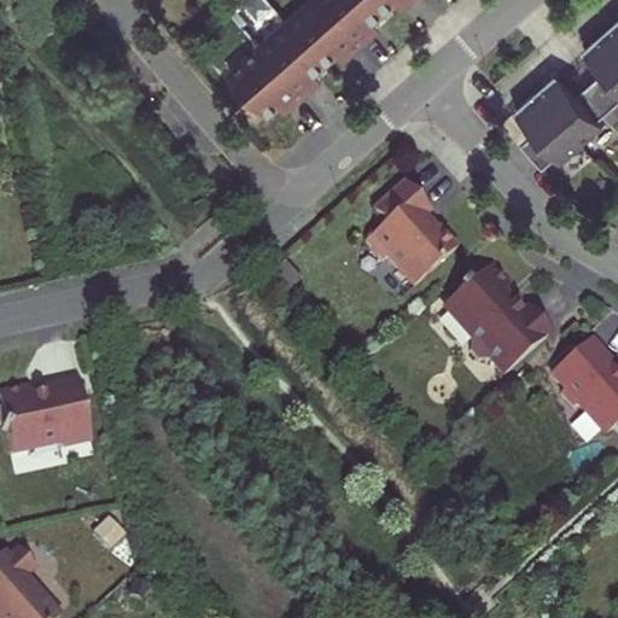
[(308,0),(226,73),(266,116),(277,106),(283,101),(289,108),(314,85),(308,79),(315,73),(334,54),(342,50),(347,56),(372,33),(366,27),(372,21),(392,3),(396,0),(401,0),(404,4),(408,0),(308,0)]
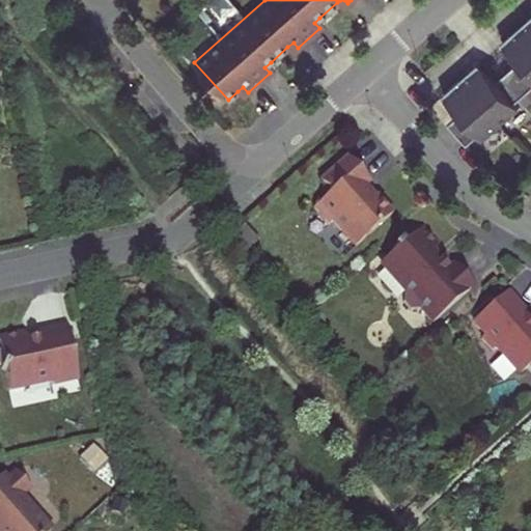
[(460,111),(449,121),(468,142),(479,132),(483,137),(520,105),(515,100),(530,85),(530,14),(504,37),(515,50),(513,52),(520,59),(497,79),(491,72),(488,74),(478,61),(446,90),(457,103),(455,104),(460,111)]
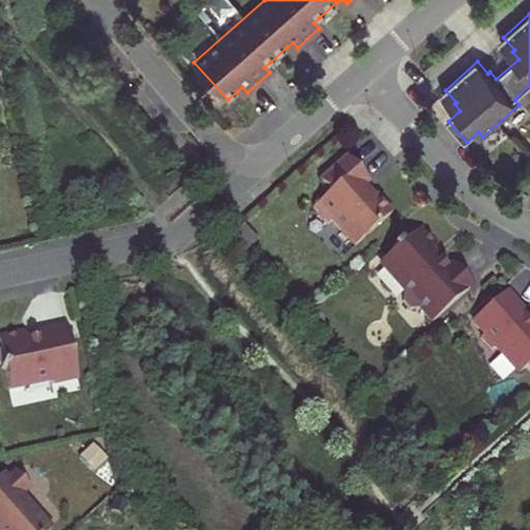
[(319,28),(324,24),(319,18),(314,23),(319,28)]
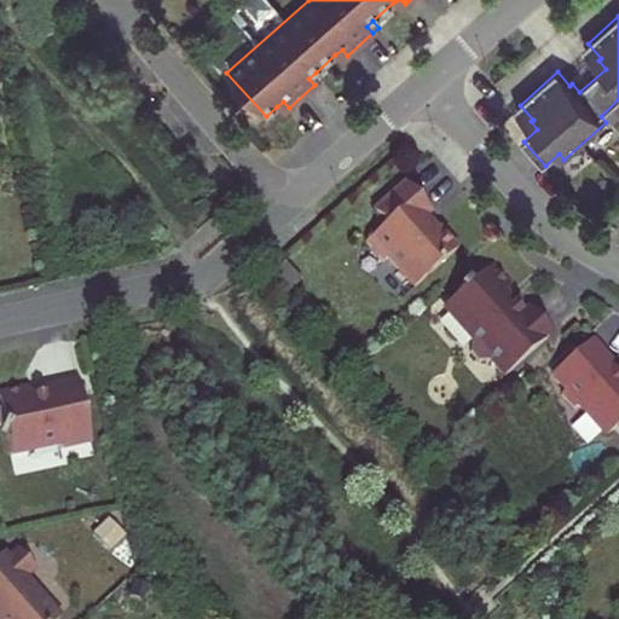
[(347,56),(342,50),(335,55),(341,62),(347,56)]
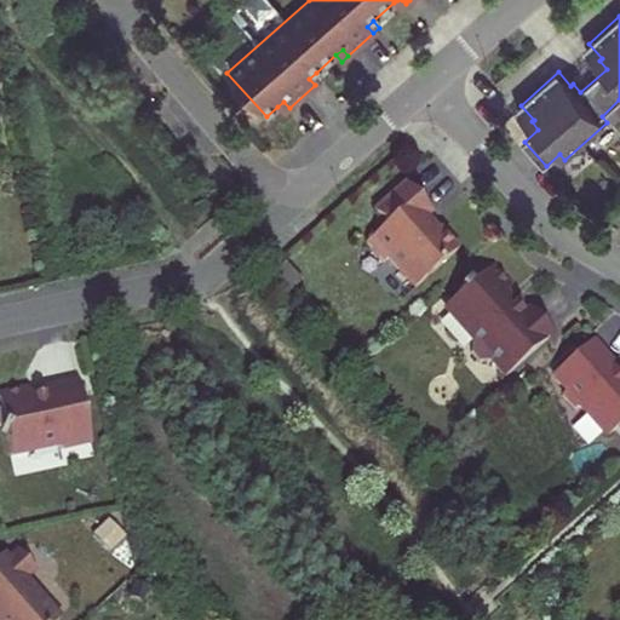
[(316,73),(309,79),(315,85),(321,80),(316,73)]
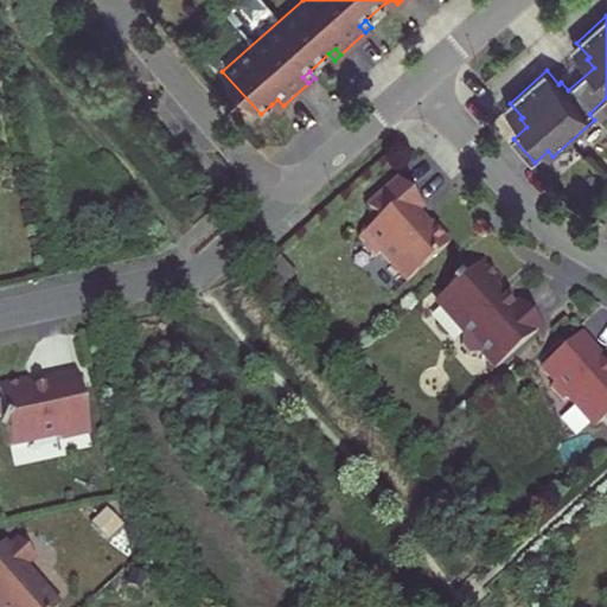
[(283,106),(278,100),(272,104),(278,112),(283,106)]
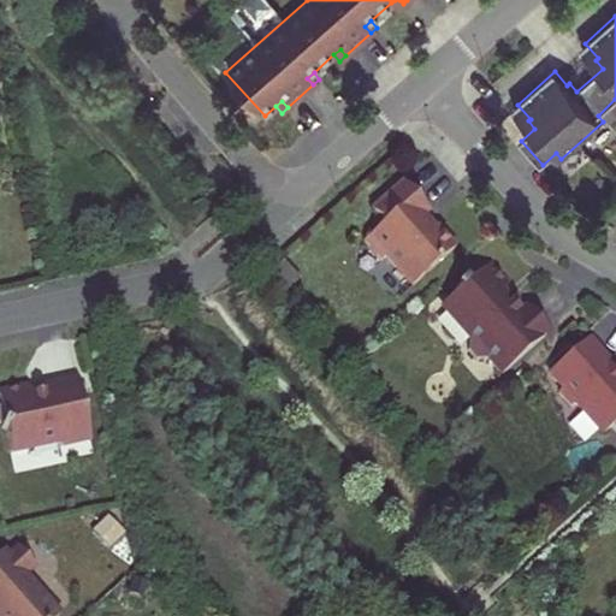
[(427,207),(403,179),(372,208),(383,220),(363,238),(380,258),(386,253),(412,283),(454,246),(434,224),(432,226),(420,213),(427,207)]
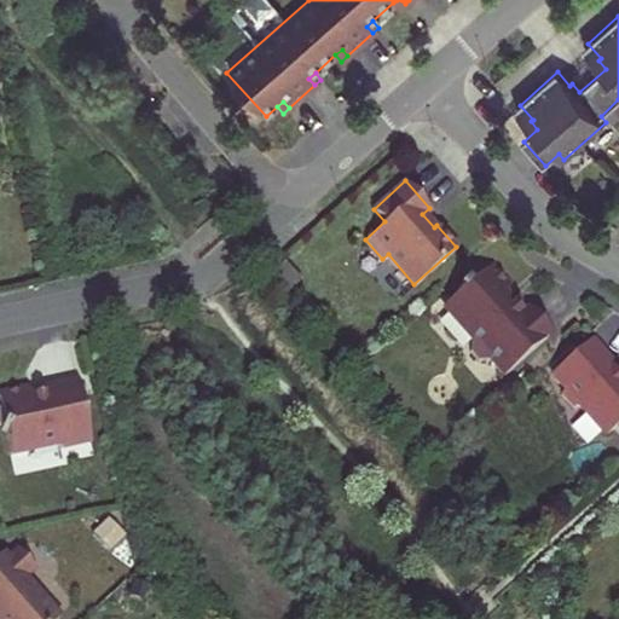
[(510,284),(491,262),(449,300),(447,310),(475,342),(474,342),(474,353),(481,363),(492,363),(493,362),(504,374),(553,331),(530,306),(524,311),(504,289),(510,284)]
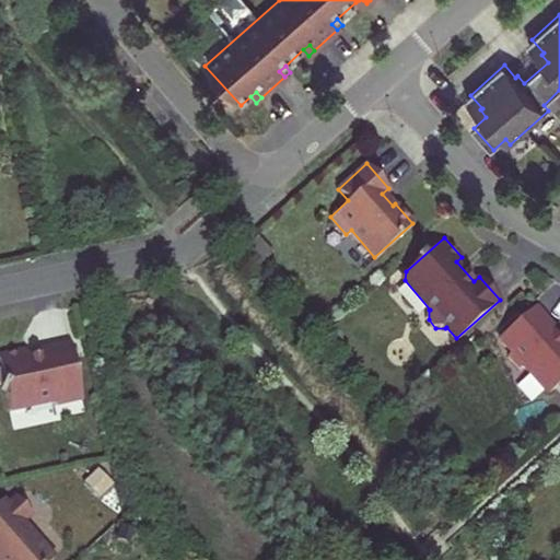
[(559,336),(559,334),(535,305),(510,327),(514,331),(503,341),(511,351),(508,354),(520,368),(526,369),(548,393),(559,382),(559,338),(559,337),(559,336)]
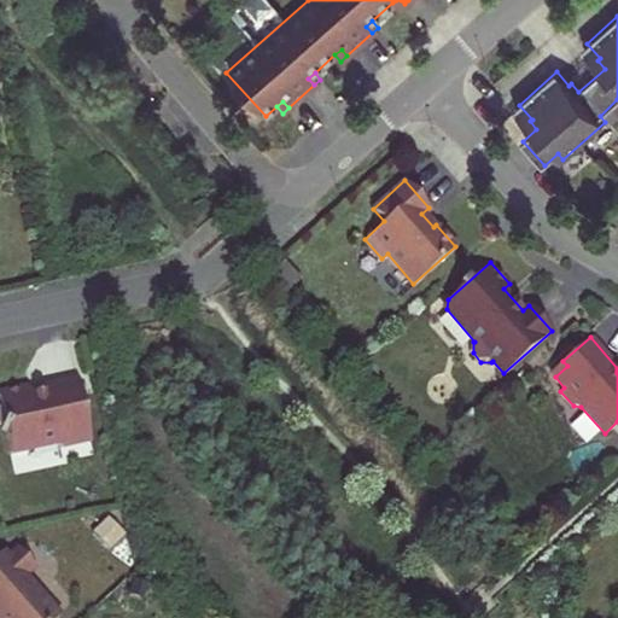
[(29,386),(0,391),(0,402),(11,452),(56,443),(60,445),(89,439),(77,380),(45,388),(45,392),(31,396),(29,386)]
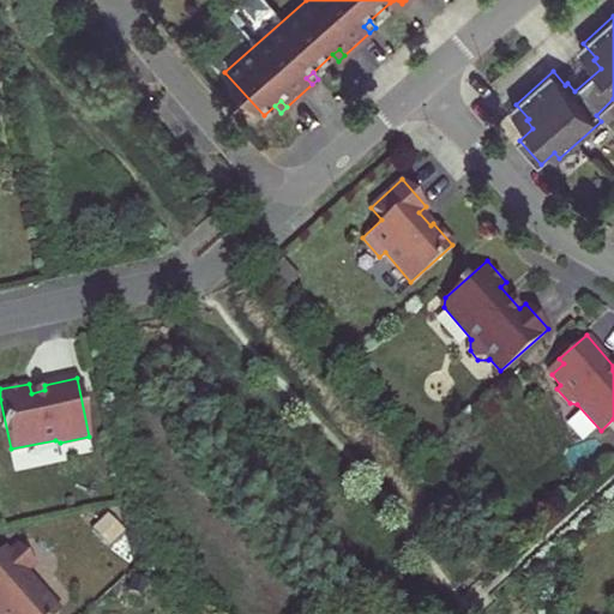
[(0,613),(55,613),(20,575),(31,566),(18,549),(7,559),(1,552),(0,552),(0,613)]
